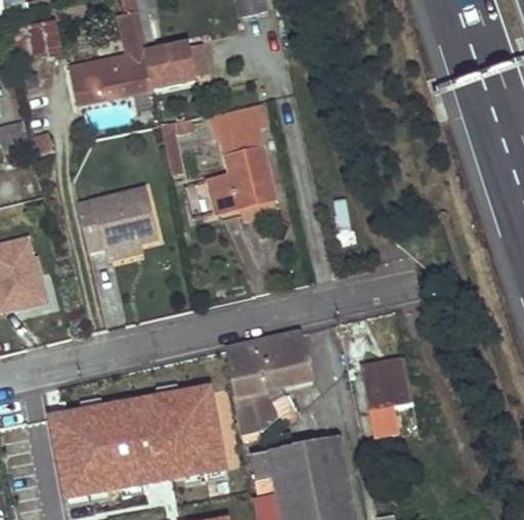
[(257,5),(256,0),(231,0),(233,10),(257,5)]
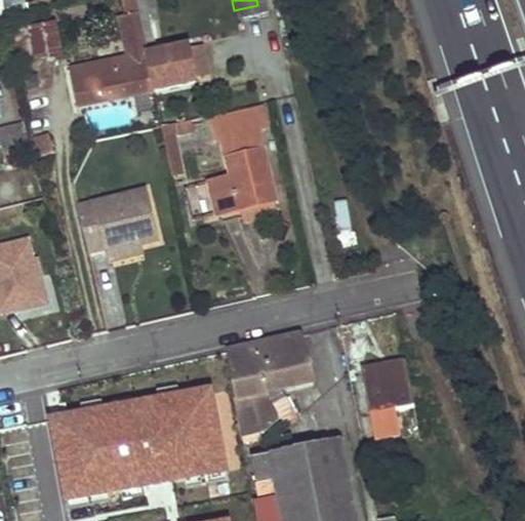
[(138,17),(136,8),(119,11),(127,52),(69,65),(76,103),(154,85),(138,17)]
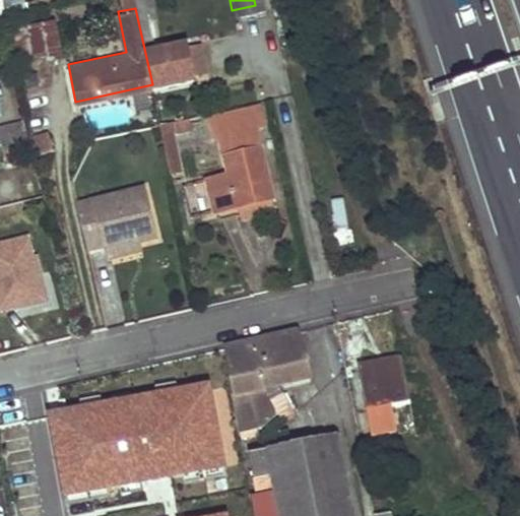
[(153,47),(147,15),(137,17),(152,84),(195,75),(193,69),(188,44),(188,40),(153,47)]
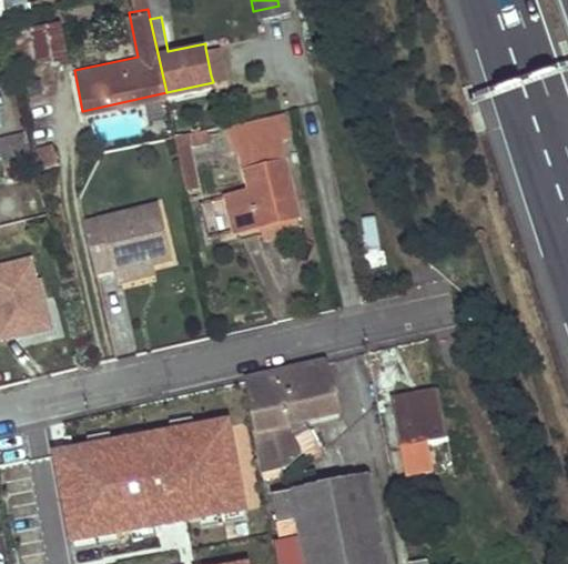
[(68,52),(60,20),(8,31),(19,83),(43,79),(40,59),(68,52)]
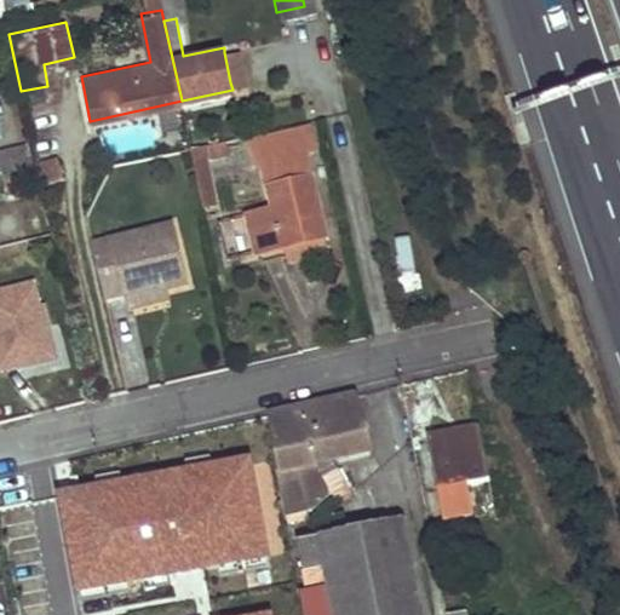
[(245,80),(240,51),(224,52),(230,82),(245,80)]
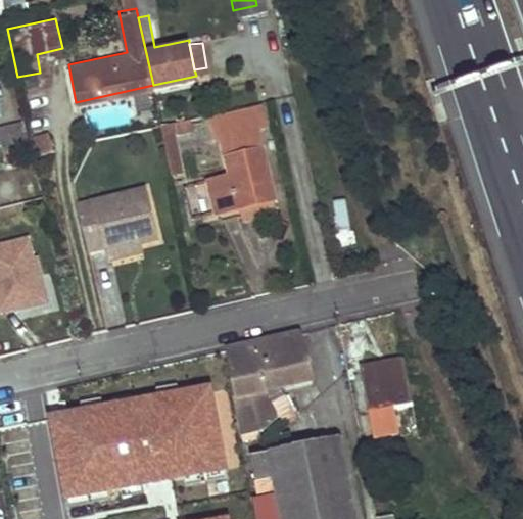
[(264,104),(219,114),(227,147),(233,145),(235,152),(229,154),(232,174),(209,178),(217,210),(243,204),(275,197),(257,128),(269,126),(264,104)]
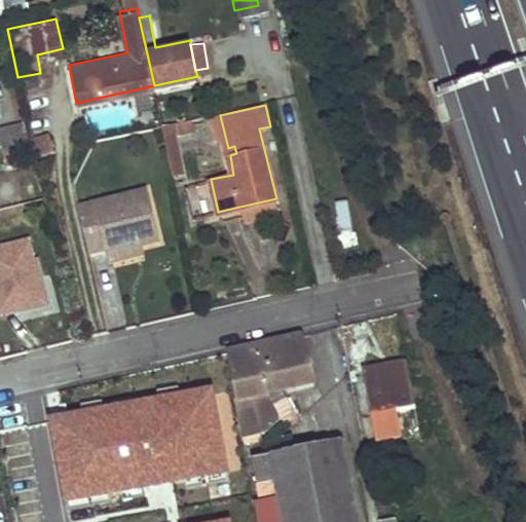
[(193,126),(191,116),(176,119),(178,128),(193,126)]
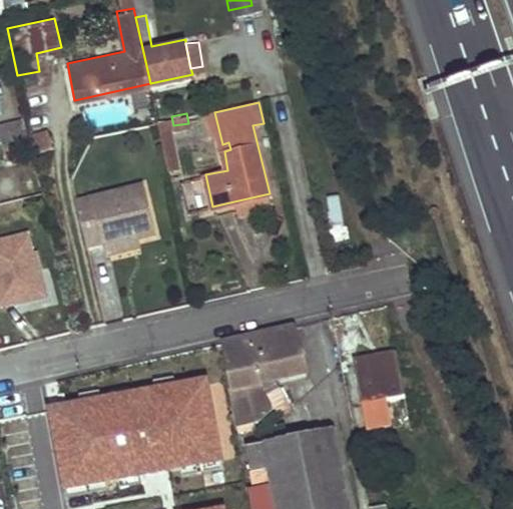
[(5,147),(29,142),(28,133),(25,118),(0,123),(0,137),(2,137),(5,147)]
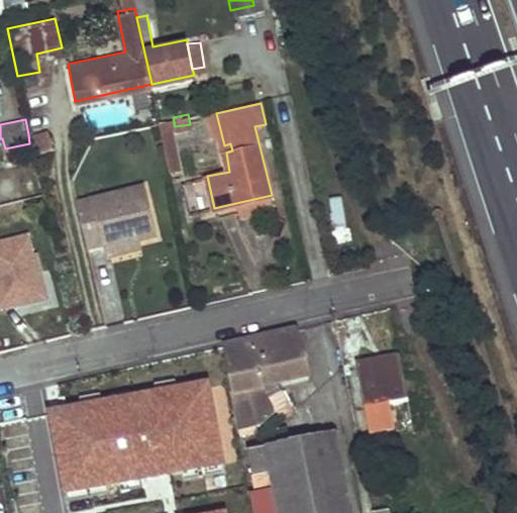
[(161,129),(169,168),(179,166),(172,127),(161,129)]
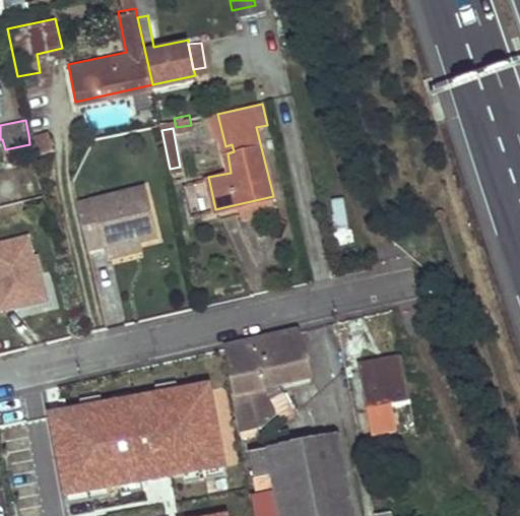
[(54,147),(50,130),(28,135),(29,144),(33,154),(54,147)]
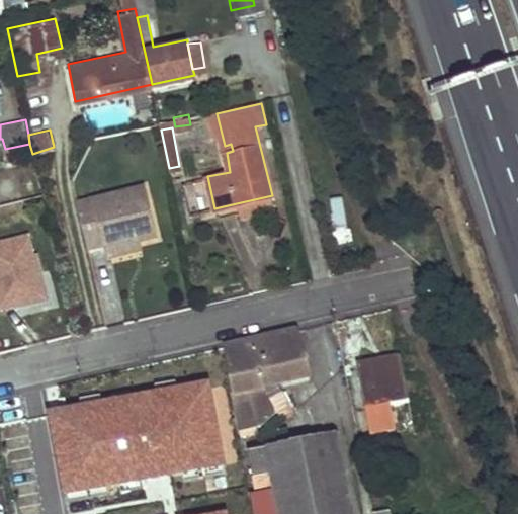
[(145,184),(76,200),(86,246),(101,243),(102,247),(140,238),(156,235),(145,184)]
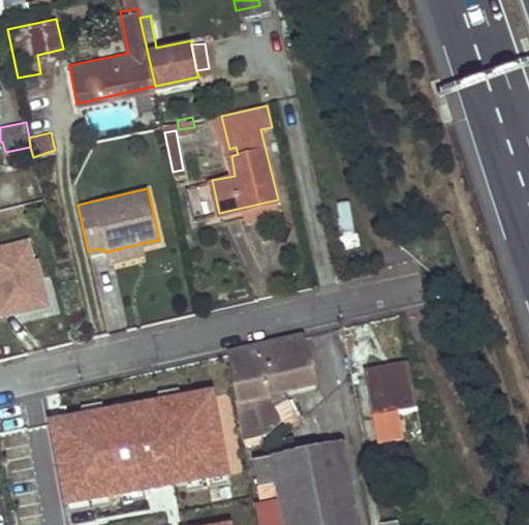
[(281,212),(278,199),(246,207),(249,220),(281,212)]
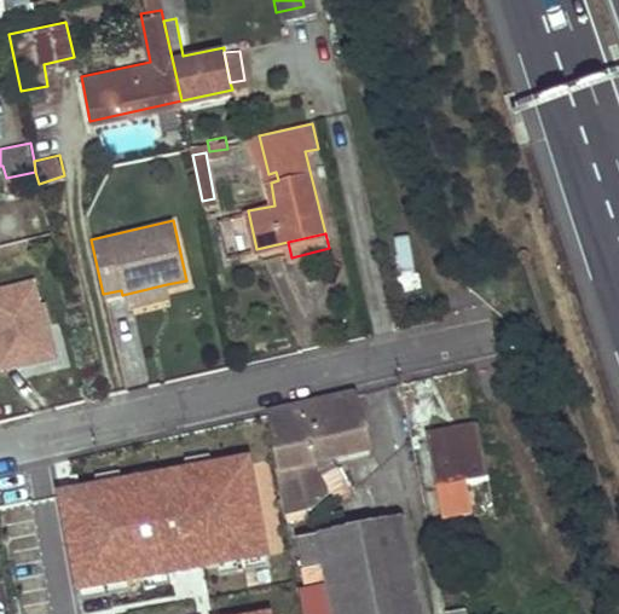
[(0,284),(0,372),(58,358),(36,276),(0,284)]
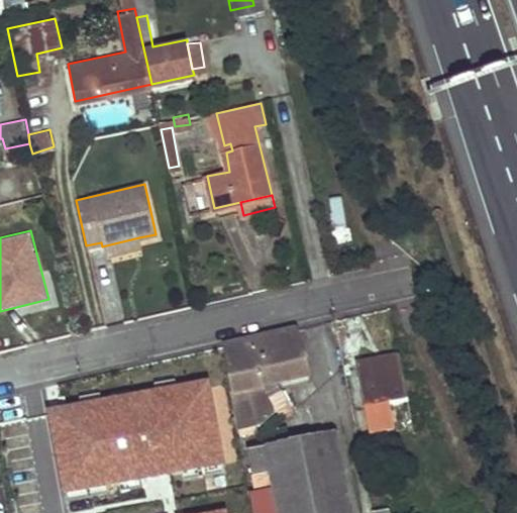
[(104,258),(142,249),(139,237),(102,246),(104,258)]
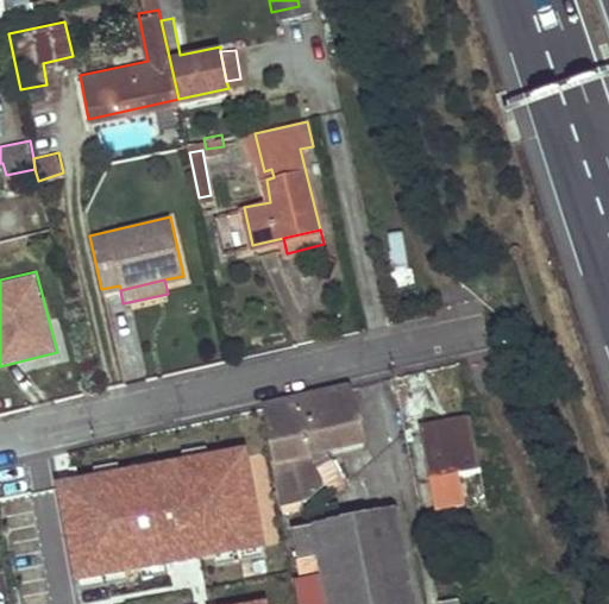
[(293,452),(362,438),(350,382),(264,402),(282,507),(290,504),(289,497),(300,495),(293,452)]
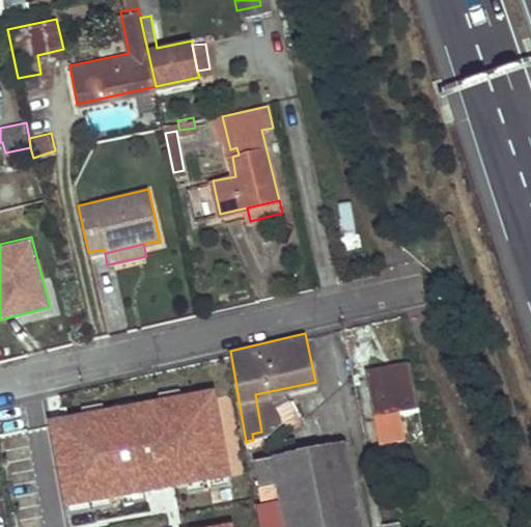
[(409,361),(369,367),(381,439),(401,436),(397,408),(417,406),(409,361)]
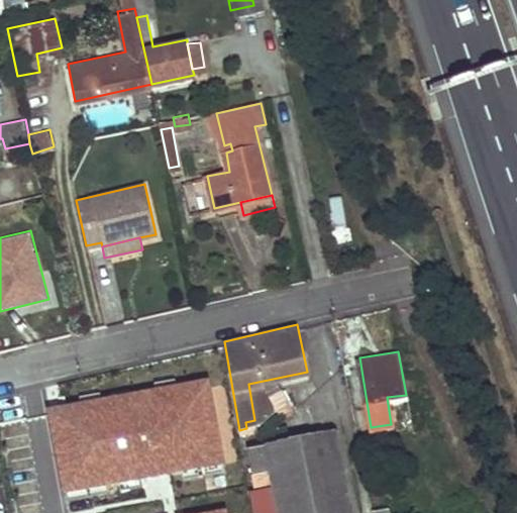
[(213,408),(63,434),(76,512),(230,512),(224,474),(213,408)]
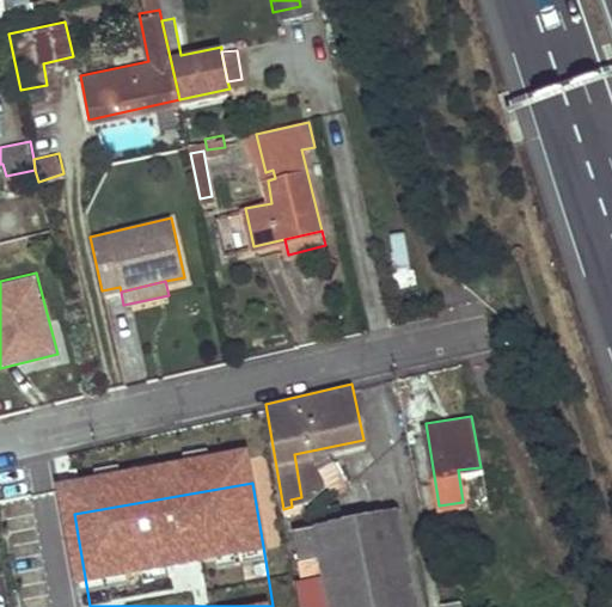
[(293,528),(304,578),(293,581),(297,606),(415,606),(396,507),(313,522),(314,523),(293,528)]
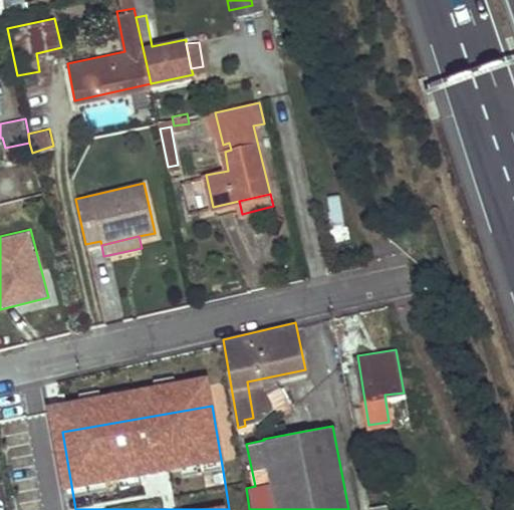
[(247,509),(240,469),(223,471),(229,509),(247,509)]
